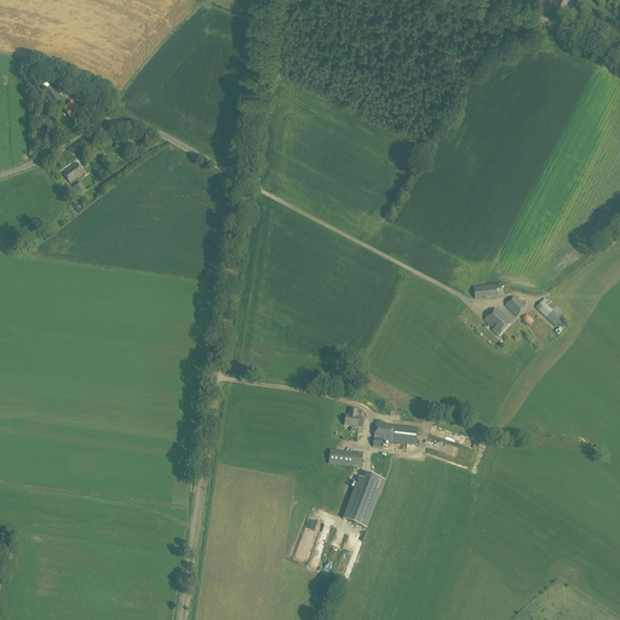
[(55,107),(62,101),(52,90),(45,96),(55,107)]
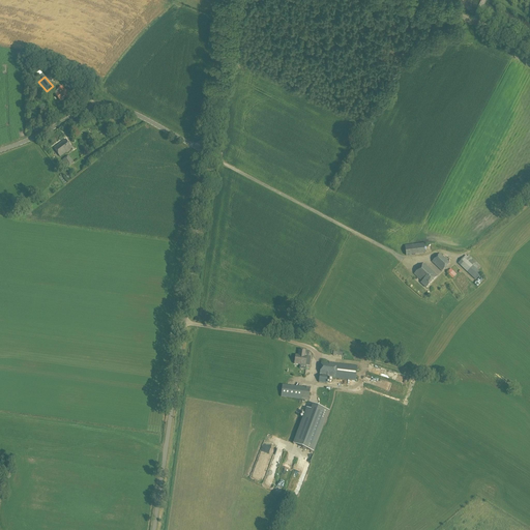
[(60,101),(68,95),(64,89),(62,86),(57,89),(58,90),(55,92),(56,95),(60,101)]
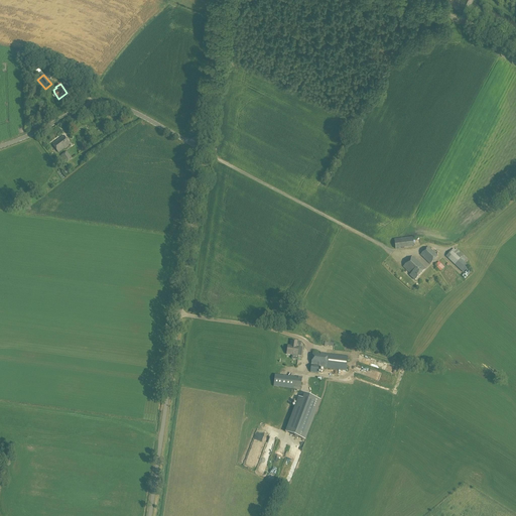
[(58,153),(71,144),(63,136),(52,144),(58,153)]
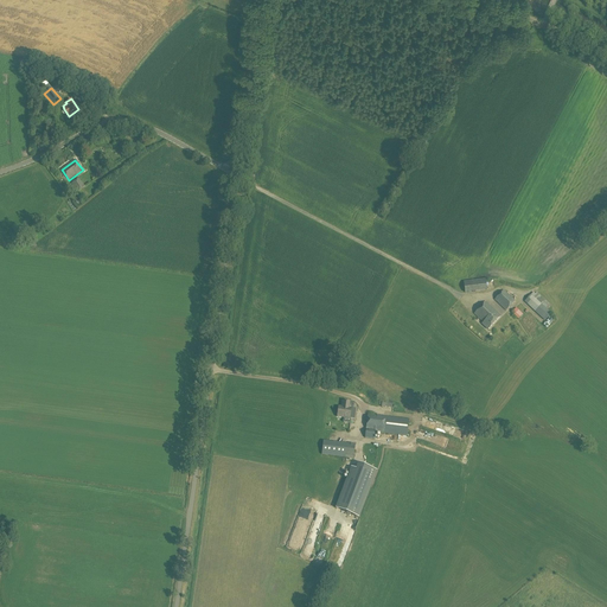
[(77,192),(85,187),(78,178),(71,184),(77,192)]
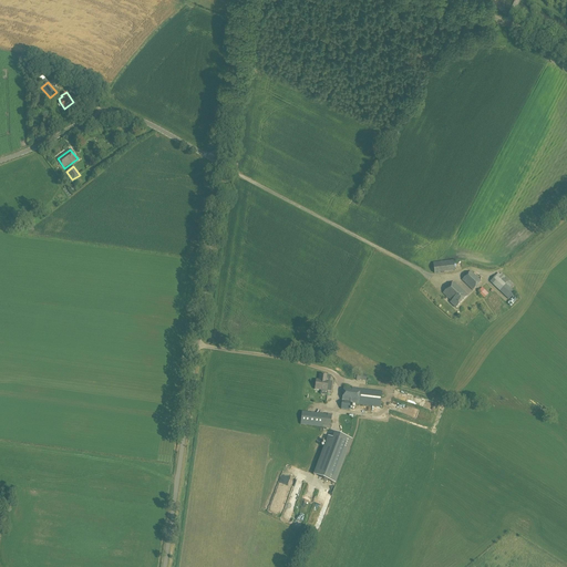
[(473,290),(481,281),(471,271),(462,280),(473,290)]
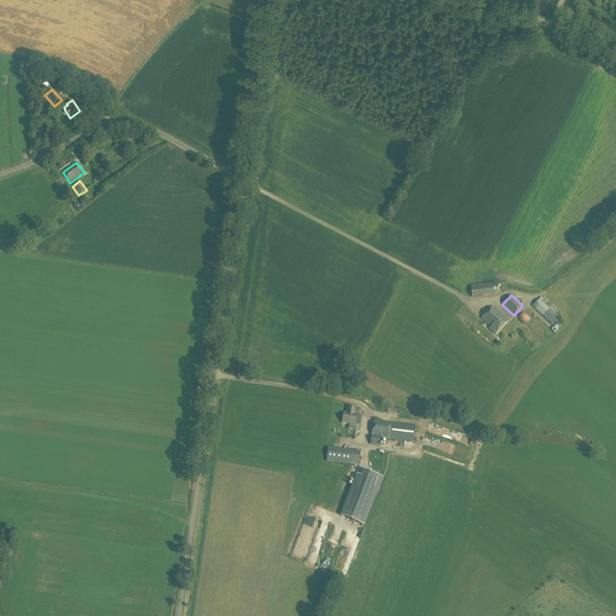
[(539,298),(532,306),(552,326),(560,319),(539,298)]
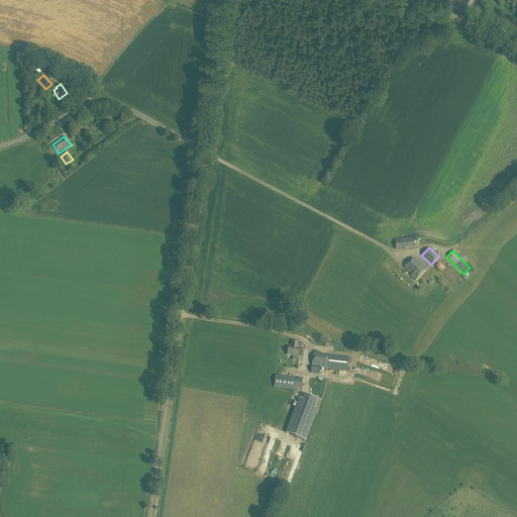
[(416,281),(426,270),(414,257),(404,268),(412,275),(411,276),(416,281)]
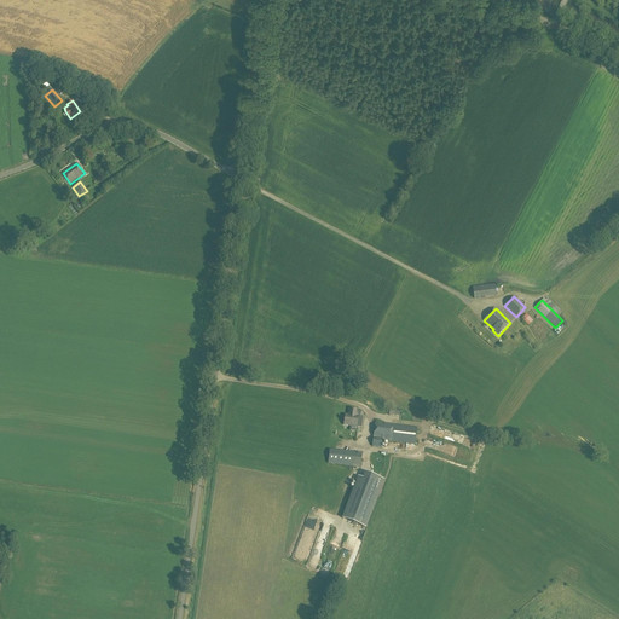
[(528,325),(533,320),(526,314),(521,319),(528,325)]
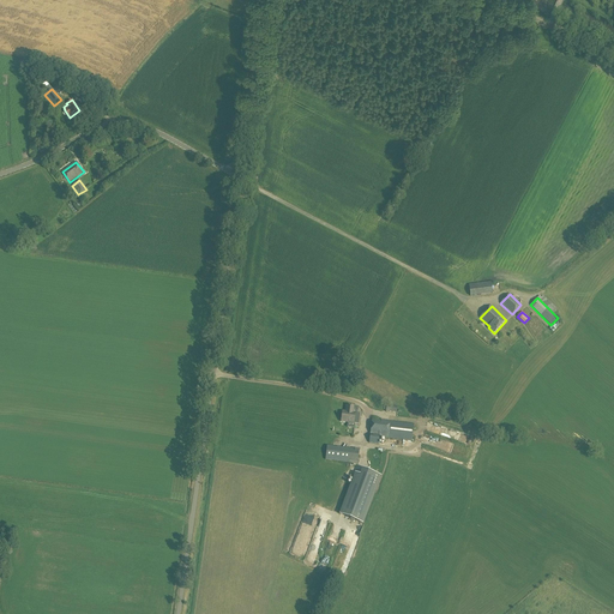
[(545,350),(552,344),(548,339),(541,345),(545,350)]
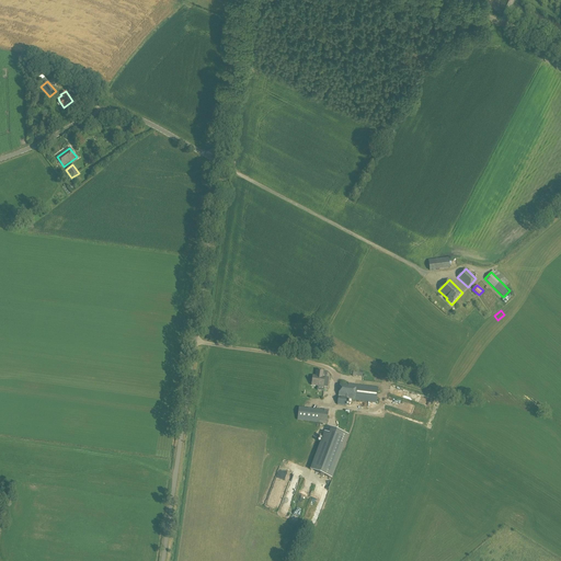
[(322,377),(323,371),(317,370),(316,377),(312,376),(311,386),(323,387),(324,377),(322,377)]
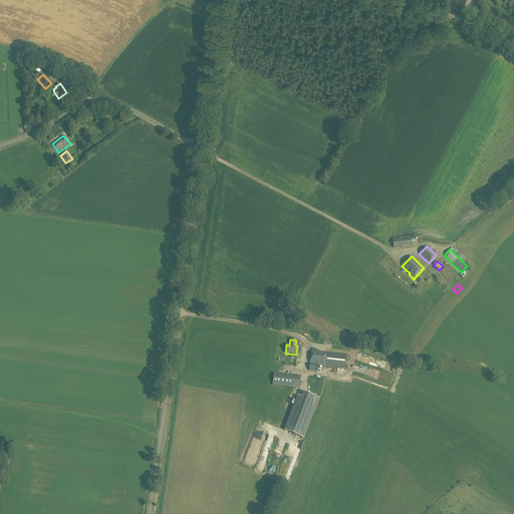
[(345,369),(346,355),(311,350),(309,370),(317,372),(317,369),(319,369),(319,366),(345,369)]
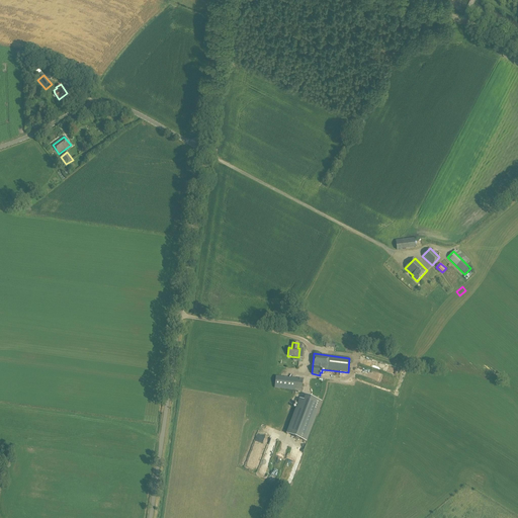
[(274,387),(278,389),(301,392),(304,379),(275,376),(275,382),(274,387)]
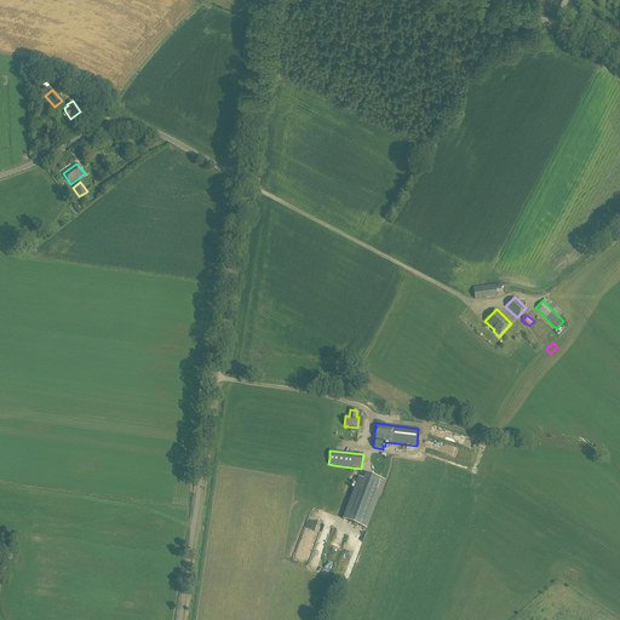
[(367,474),(365,480),(349,521),(366,528),(384,481),(367,474)]
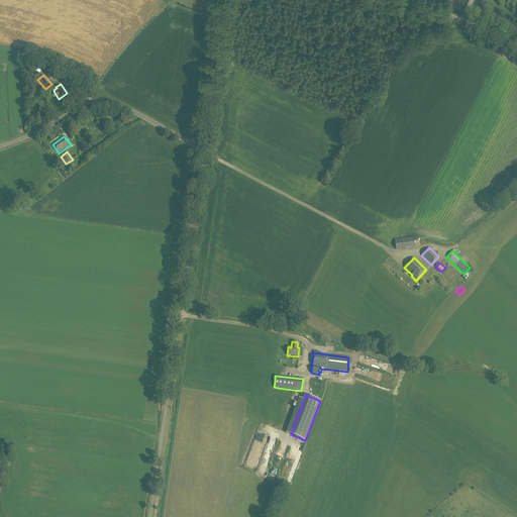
[(260,472),(266,474),(280,438),(274,436),(260,472)]
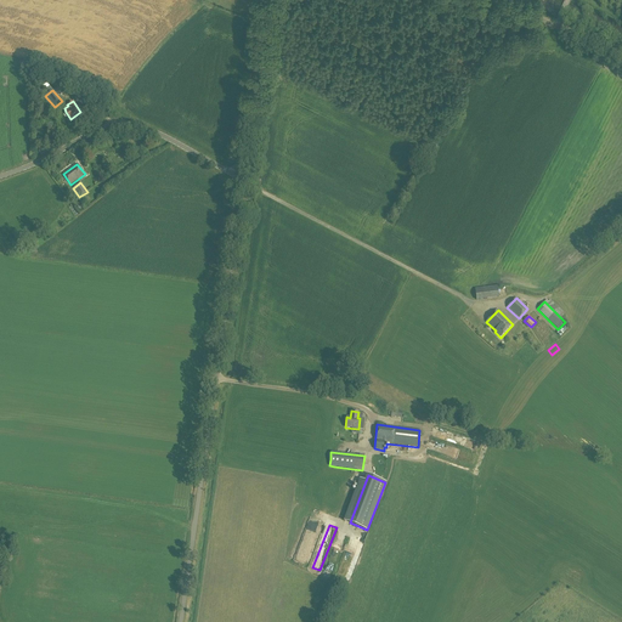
[(348,549),(356,552),(361,539),(354,536),(348,549)]
